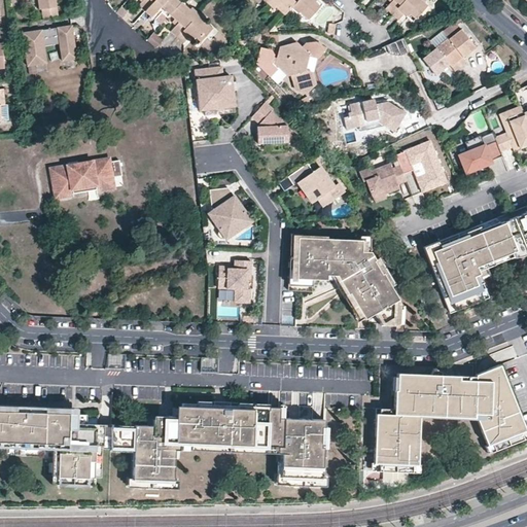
[(140,0),(138,4),(144,9),(152,0),(140,0)]
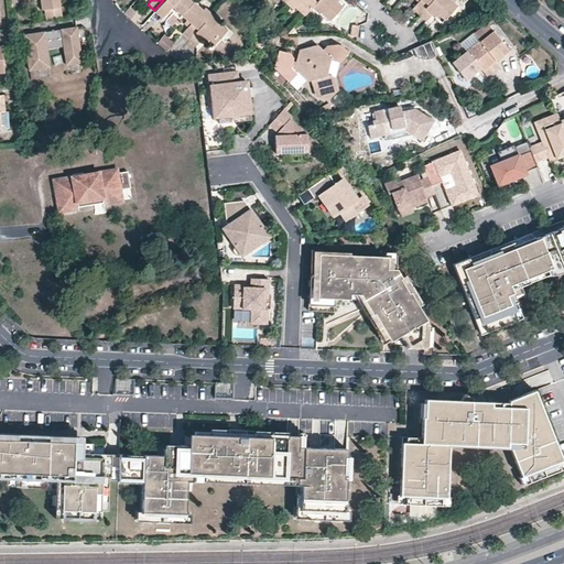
[(163,0),(154,10),(162,17),(167,10),(171,7),(174,11),(180,15),(192,1),(190,0),(163,0)]
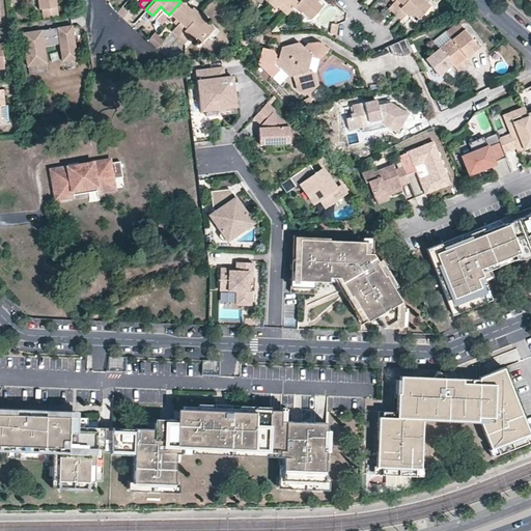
[(270,0),(267,3),(274,9),(275,7),(284,16),(292,7),(298,1),(296,0),(270,0)]
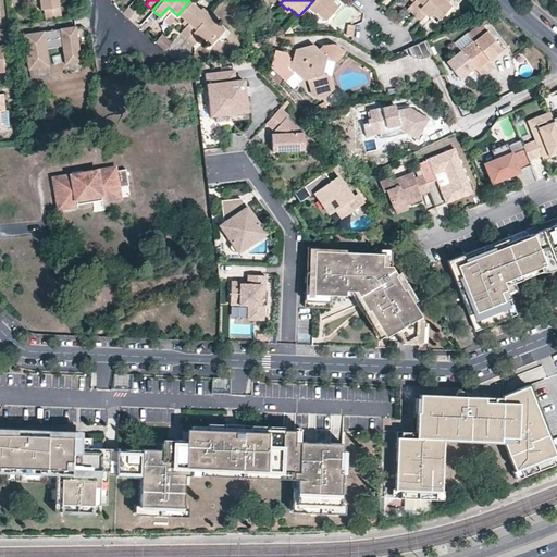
[(313,0),(312,1),(307,8),(313,14),(316,12),(325,21),(338,7),(332,1),(331,0),(313,0)]
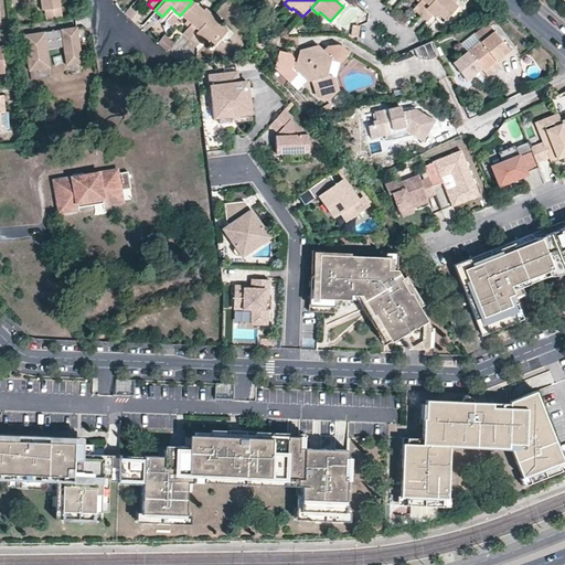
[(418,0),(416,3),(412,9),(418,16),(432,0),(418,0)]
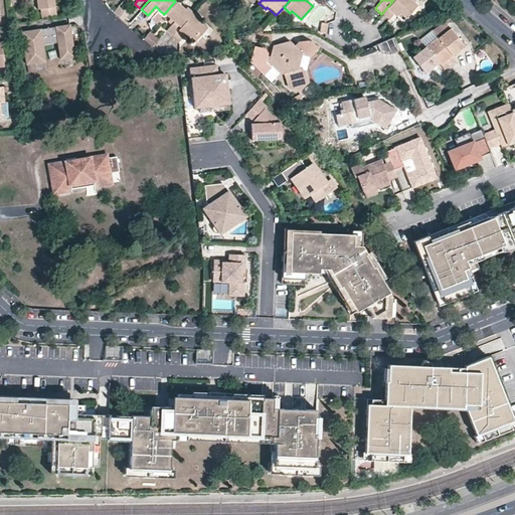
[(393,0),(381,14),(388,20),(393,14),(395,11),(399,14),(404,18),(414,7),(406,0),(393,0)]
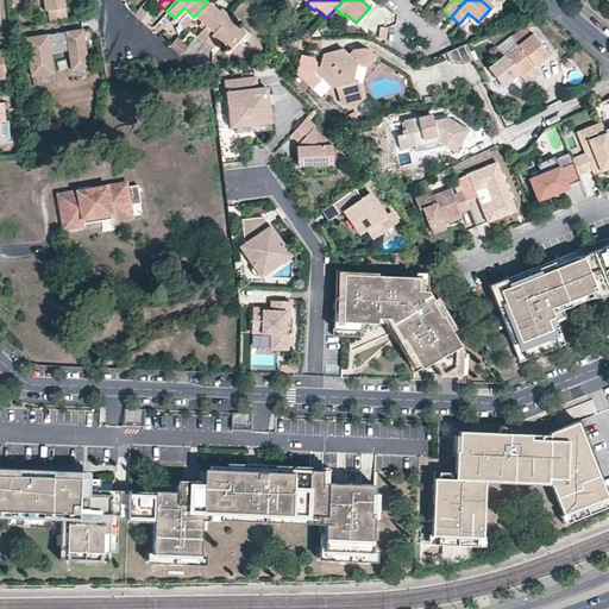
[(225,18),(207,1),(194,17),(199,22),(205,25),(201,29),(195,36),(202,42),(225,18)]
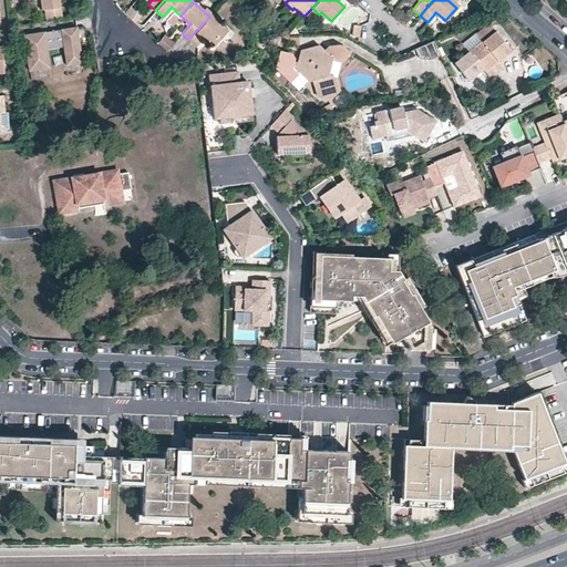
[(218,20),(213,13),(209,17),(188,39),(196,45),(202,39),(204,35),(208,39),(214,44),(227,31),(216,22),(218,20)]
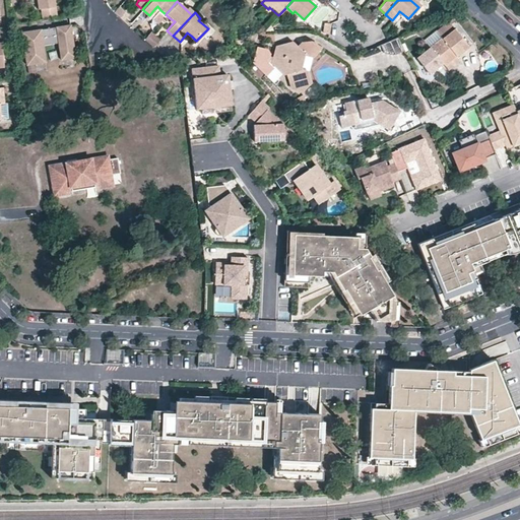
[(469,47),(450,22),(437,31),(442,38),(417,56),(431,73),(443,63),(455,54),(457,57),(463,52),(469,47)]
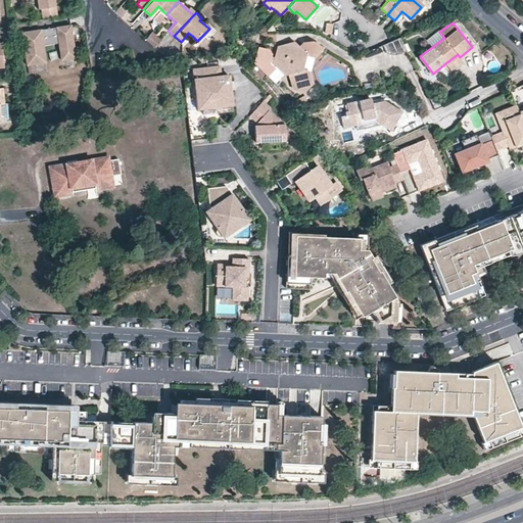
[(22,43),(26,63),(44,61),(42,44),(58,42),(59,52),(74,50),(72,35),(65,36),(63,25),(57,26),(49,27),(27,31),(28,42),(22,43)]
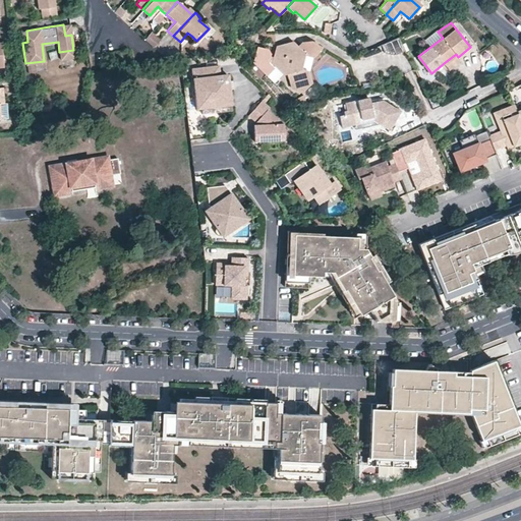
[(160,24),(153,33),(161,39),(168,32),(160,24)]
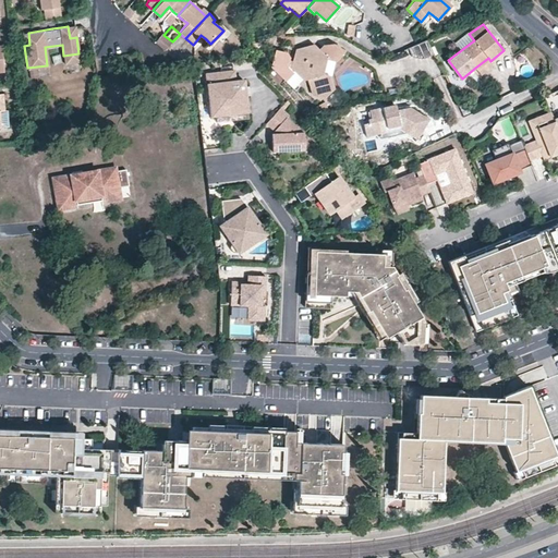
[(170,43),(160,34),(155,40),(164,49),(170,43)]
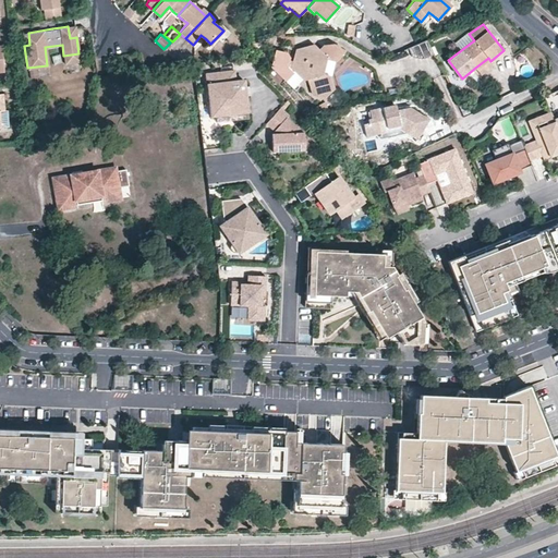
[(436,57),(428,38),(408,48),(413,60),(428,61),(436,57)]
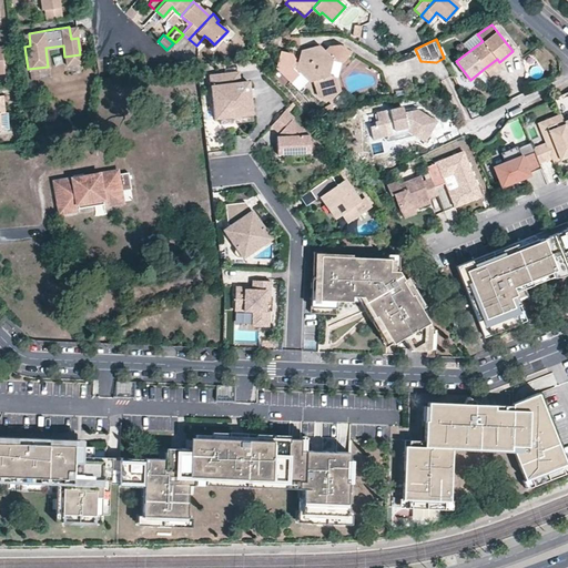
[(342,61),(352,50),(338,43),(331,43),(325,49),(334,58),(333,59),(342,61)]
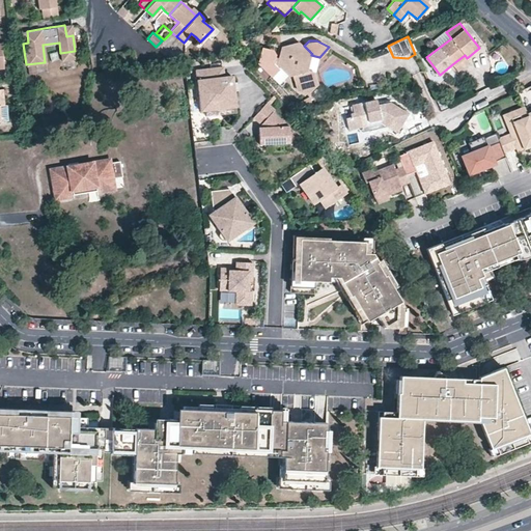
[(304,46),(299,42),(282,46),(281,50),(277,64),(281,67),(290,77),(292,76),(298,90),(309,93),(318,84),(315,72),(308,70),(311,55),(312,54),(304,46)]
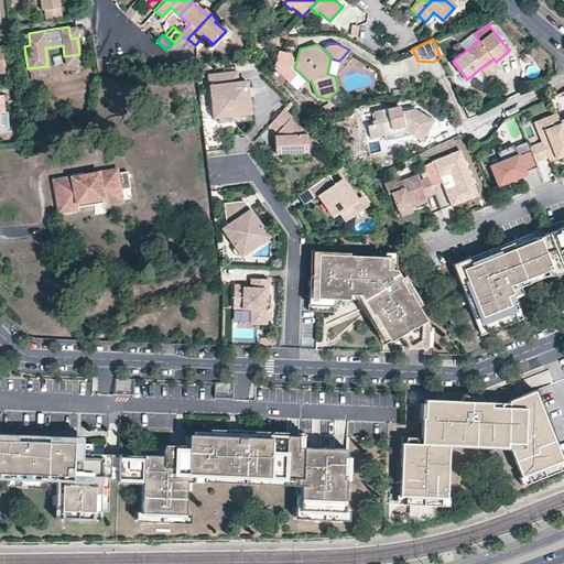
[(294,68),(299,53),(278,49),(274,62),(290,79),(299,72),(294,68)]
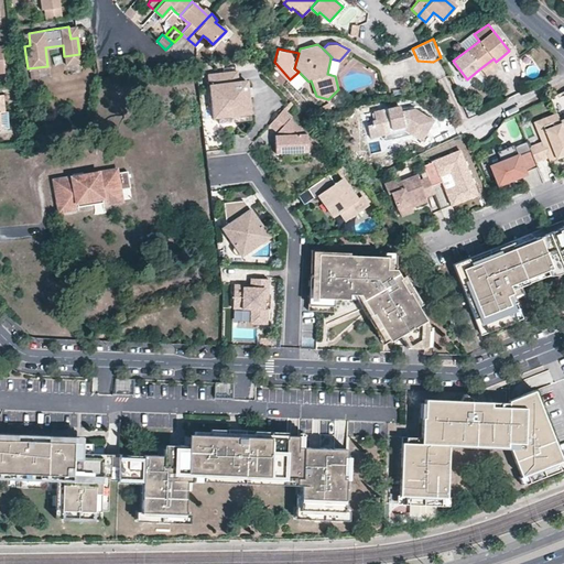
[(64,56),(65,64),(80,62),(79,54),(64,56)]
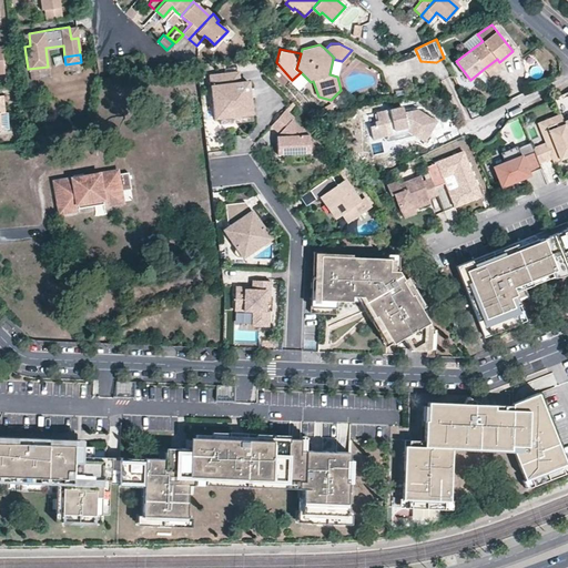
[(503,67),(499,62),(497,59),(484,69),(490,77),(503,67)]
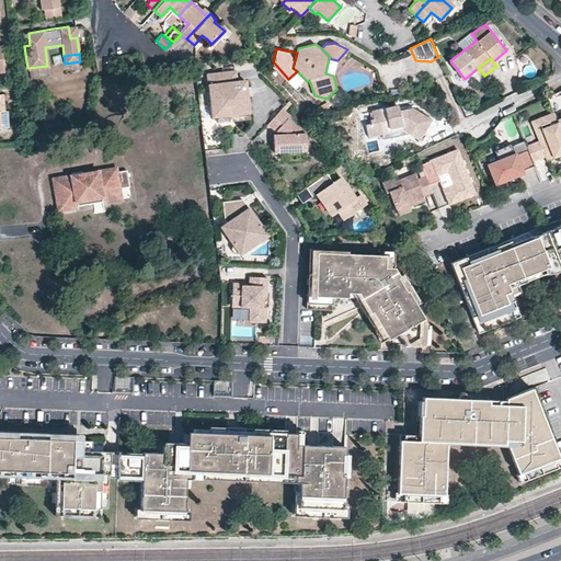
[(236,69),(207,73),(213,116),(251,112),(247,79),(238,80),(236,69)]
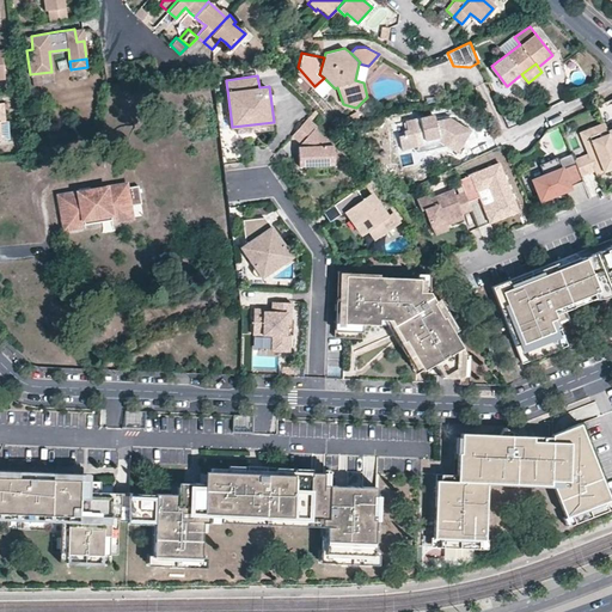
[(452,118),(436,122),(434,115),(407,121),(408,129),(404,130),(405,135),(399,136),(403,150),(426,145),(426,141),(440,138),(440,141),(458,153),(472,130),(452,118)]
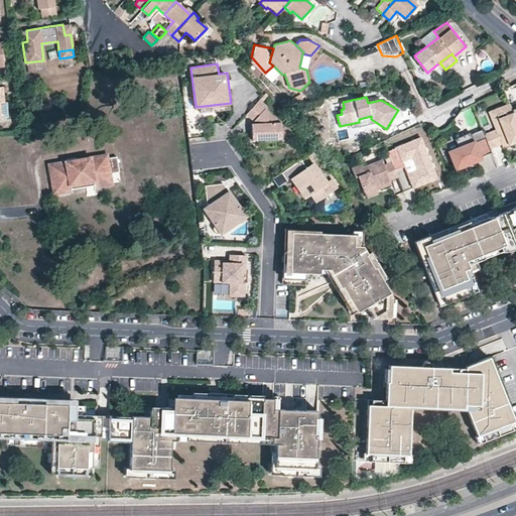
[(260,99),(246,114),(254,121),(255,123),(255,129),(252,129),(253,140),(282,138),(281,122),(277,122),(277,118),(266,108),(268,106),(260,99)]
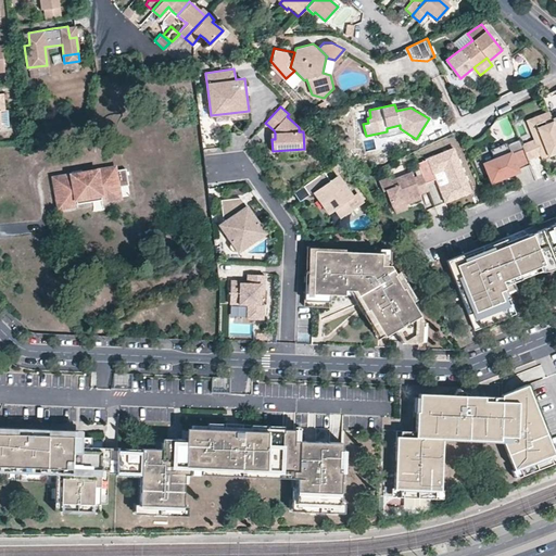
[(555,126),(553,121),(550,111),(527,119),(534,139),(541,154),(542,158),(555,151),(555,126)]
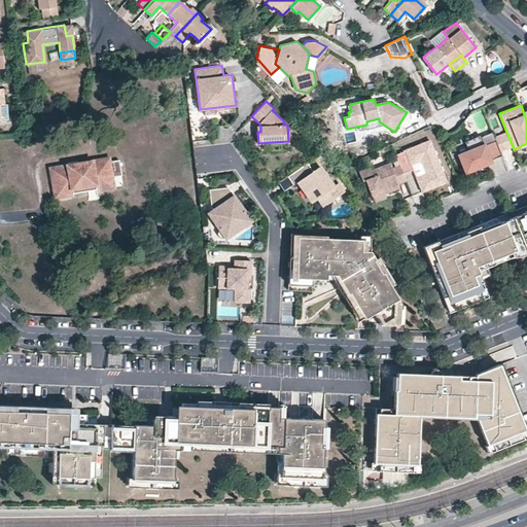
[(513,146),(506,132),(502,133),(508,147),(513,146)]
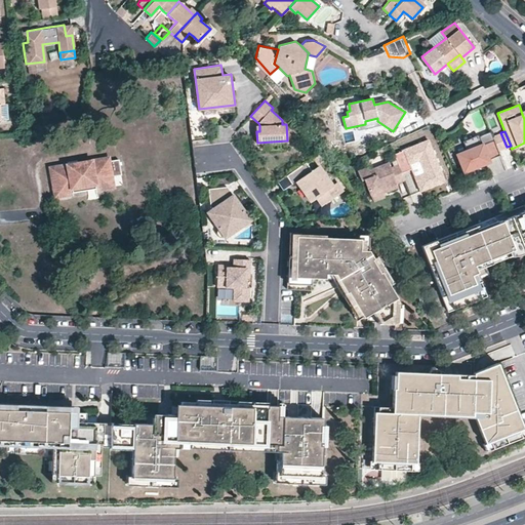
[(507,147),(500,132),(492,135),(498,150),(507,147)]
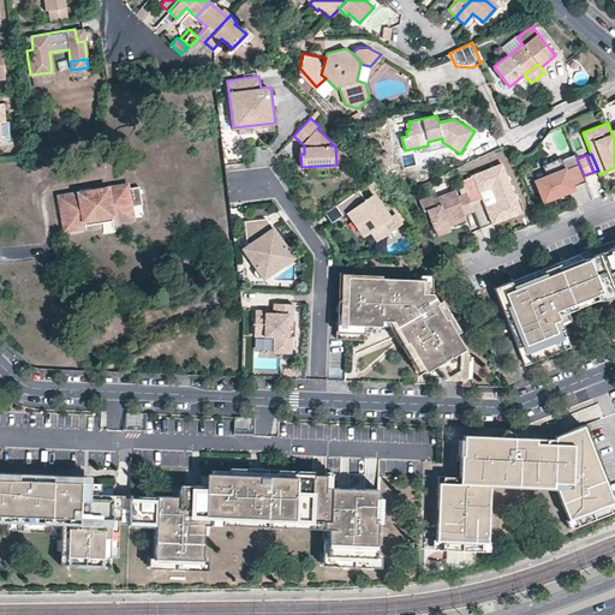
[(577,159),(575,156),(562,161),(561,159),(561,157),(543,165),(547,175),(535,180),(543,201),(573,189),(573,186),(586,180),(584,175),(577,159)]
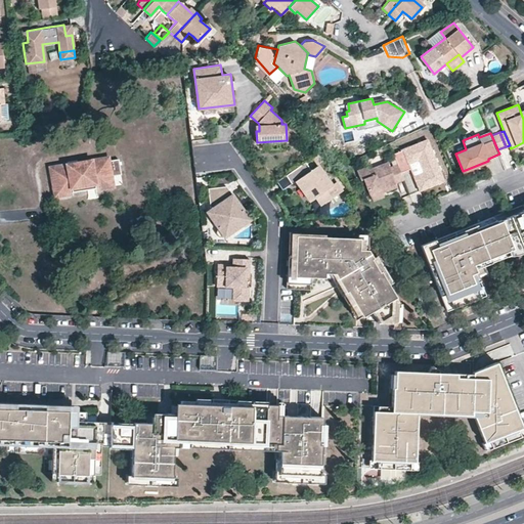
[(417,151),(430,145),(428,139),(413,144),(417,151)]
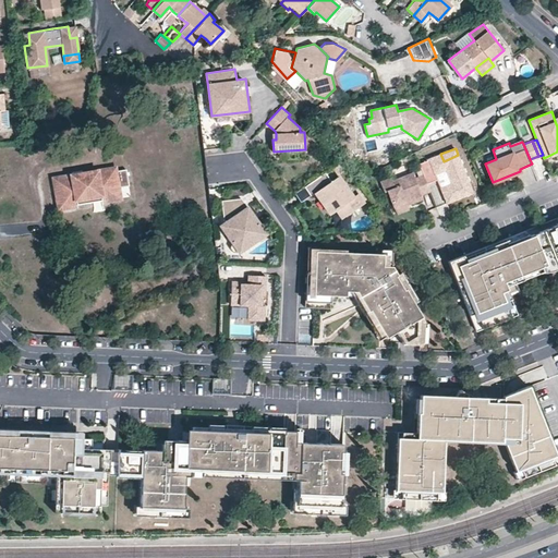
[(463,168),(458,155),(444,161),(440,154),(429,158),(429,159),(419,164),(424,174),(427,183),(437,179),(444,195),(470,184),(465,173),(461,174),(460,169),(463,168)]
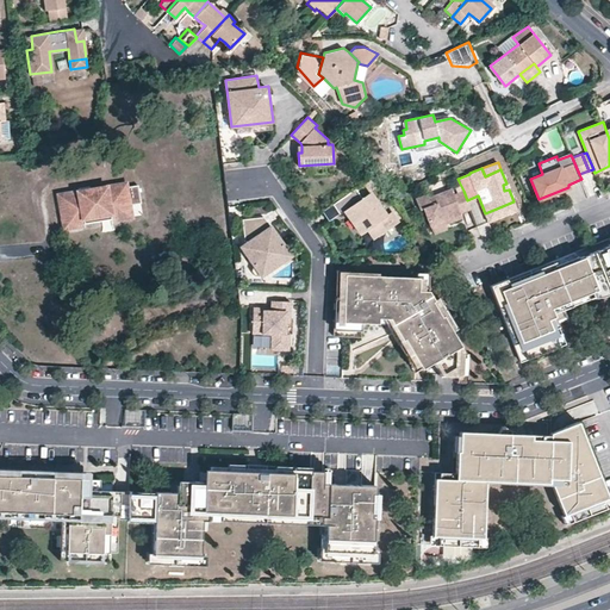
[(136,217),(130,179),(104,182),(57,191),(62,217),(64,229),(86,225),(85,217),(112,213),(114,221),(136,217)]
